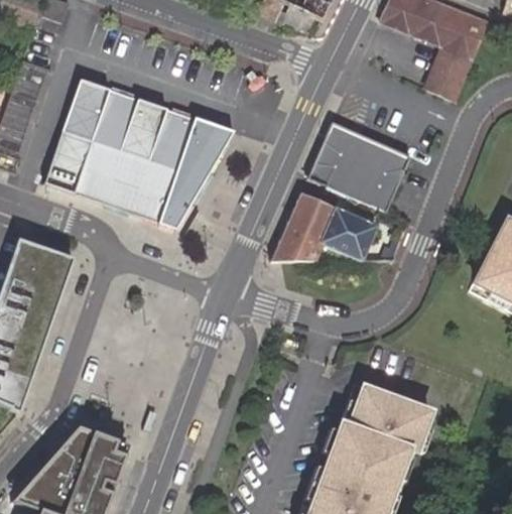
[(316,18),(324,21),(334,0),(257,0),(255,7),(276,21),(286,4),(290,6),(284,19),(311,30),(316,18)]
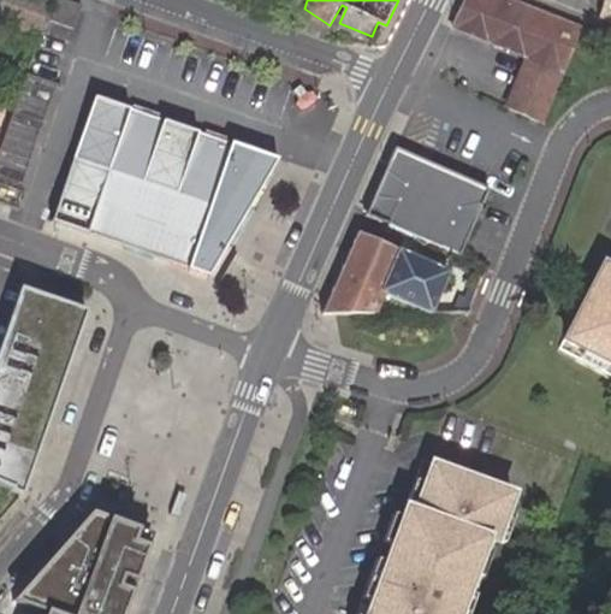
[(583,27),(516,0),(467,0),(455,28),(535,59),(515,108),(545,122),(583,27)]
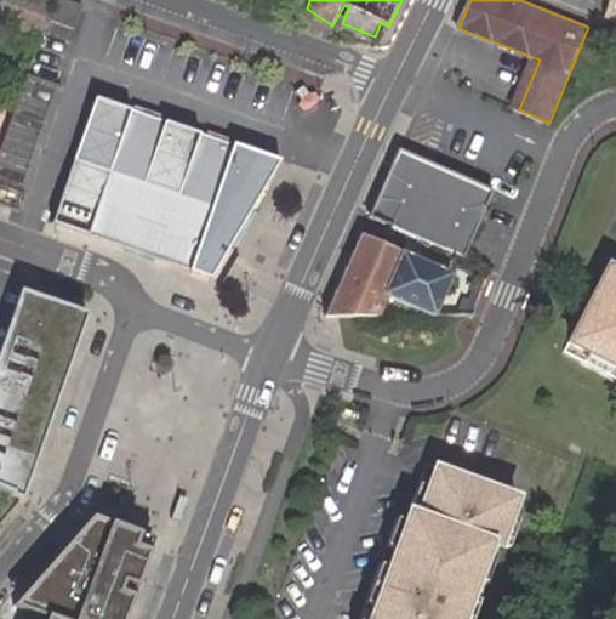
[(64,84),(29,72),(0,158),(0,200),(23,208),(64,84)]
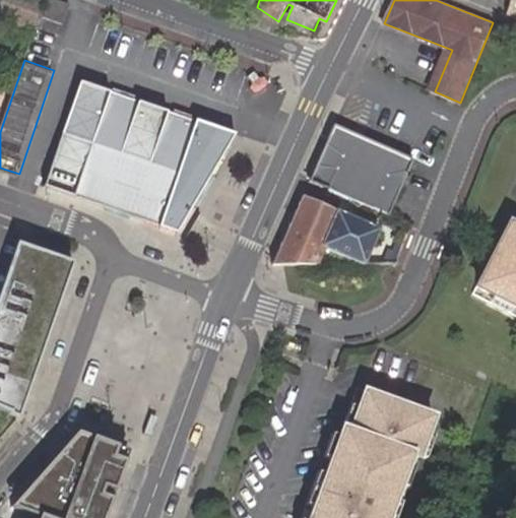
[(250,73),(255,80),(251,83),(255,89),(260,89),(270,83),(270,79),(267,73),(262,75),(257,68),(250,73)]
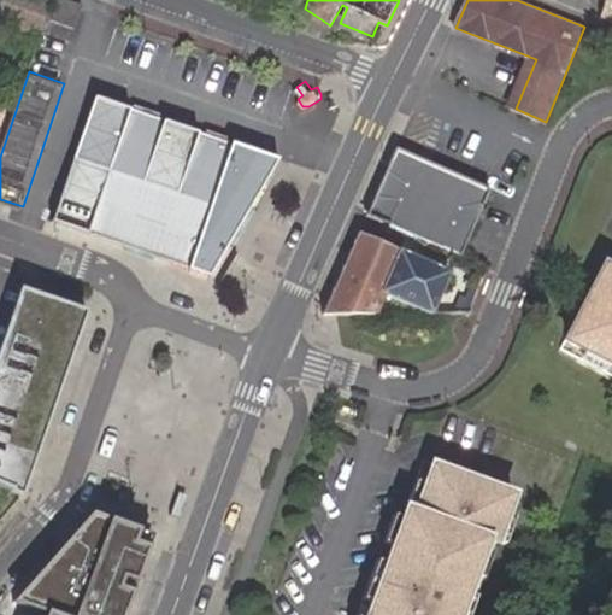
[(281,158),(96,94),(56,218),(213,274),(281,158)]
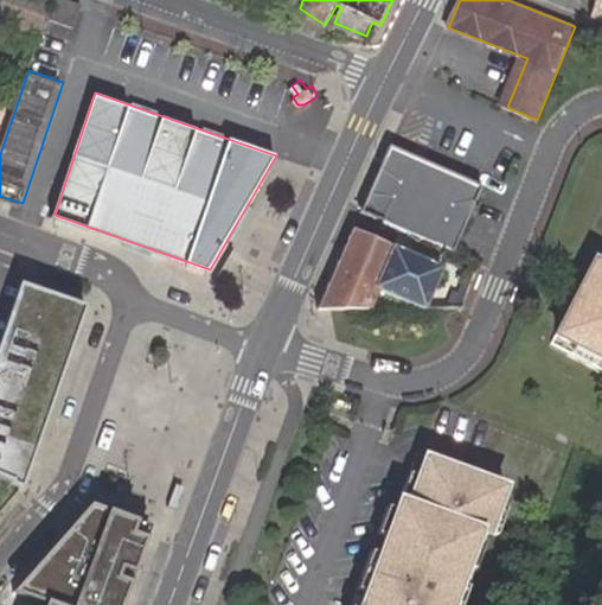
[(485,182),(392,144),(382,165),(363,210),(404,225),(456,247),(485,182)]
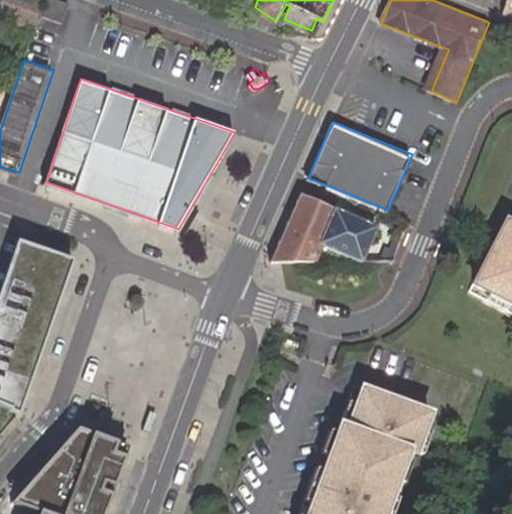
[(303,191),(274,262),(317,262),(325,243),(338,208),(303,191)]
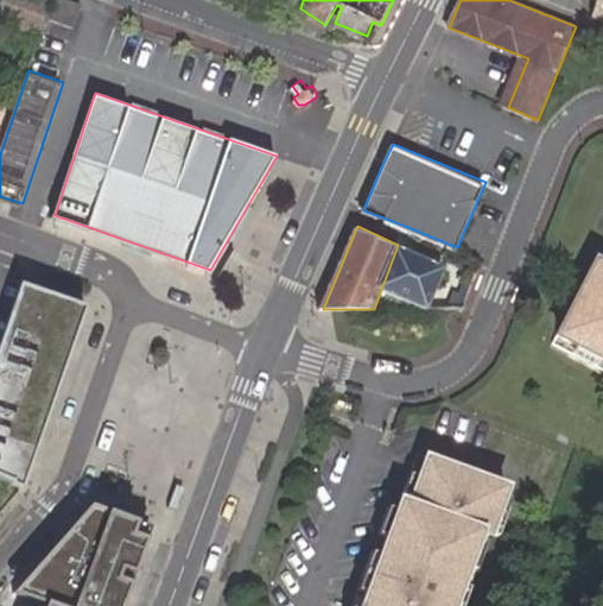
[(382,286),(431,309),(446,269),(398,245),(382,286)]
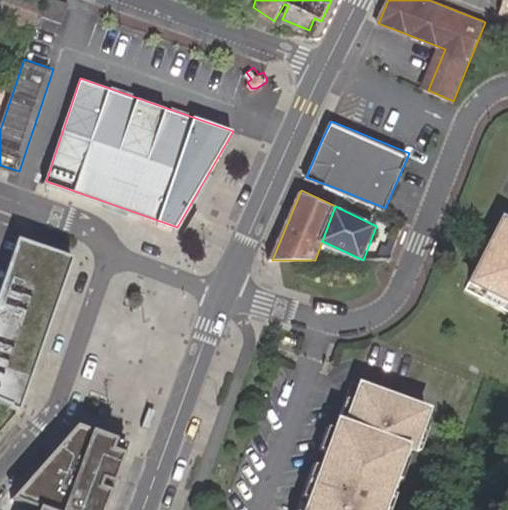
[(468,280),(507,300),(507,221),(501,217),(468,280)]
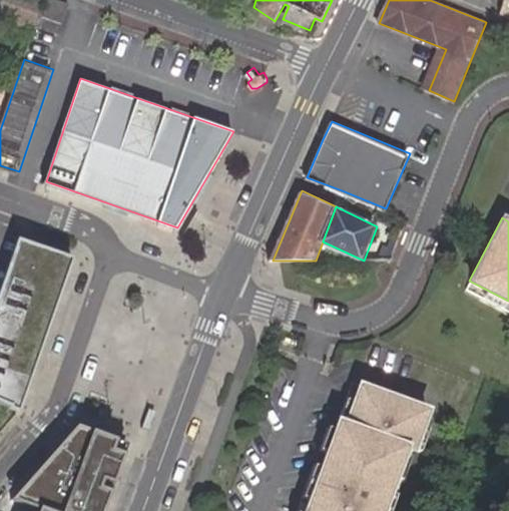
[(0,401),(16,407),(70,258),(16,238),(0,282),(0,401)]
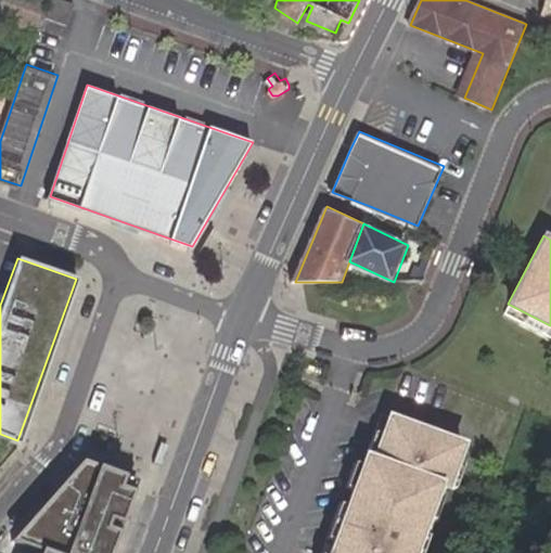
[(550,325),(508,304),(503,312),(550,336),(550,325)]
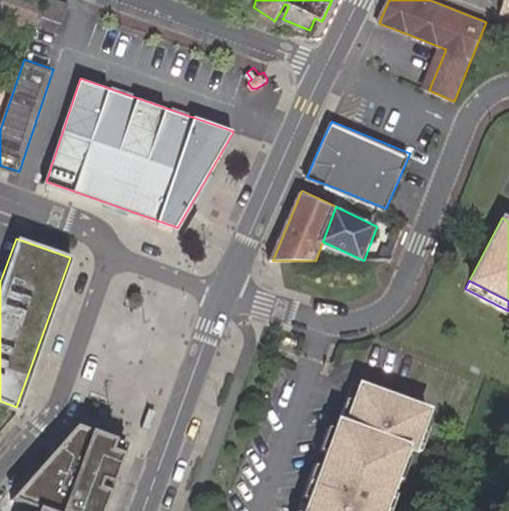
[(348,375),(336,408),(342,410),(354,377),(348,375)]
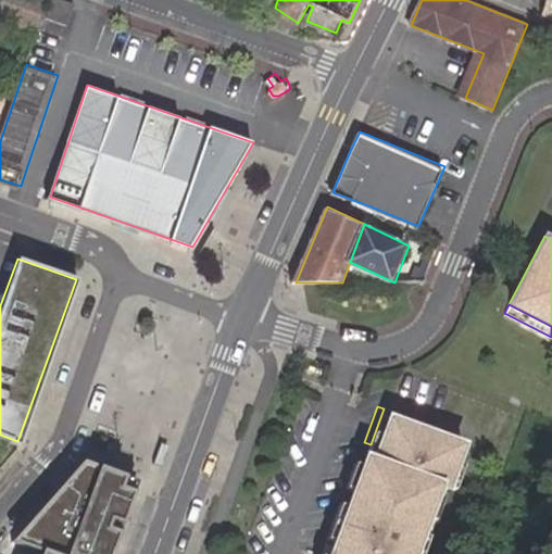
[(342,500),(329,533),(326,541),(321,553),(404,553),(434,478),(439,480),(449,453),(455,436),(384,408),(371,444),(364,442),(358,460),(348,483),(342,500)]
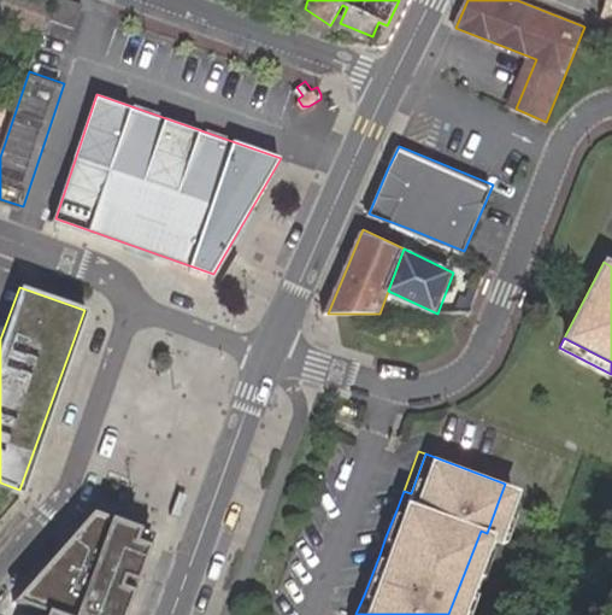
[(506,505),(498,503),(487,533),(494,537),(506,505)]
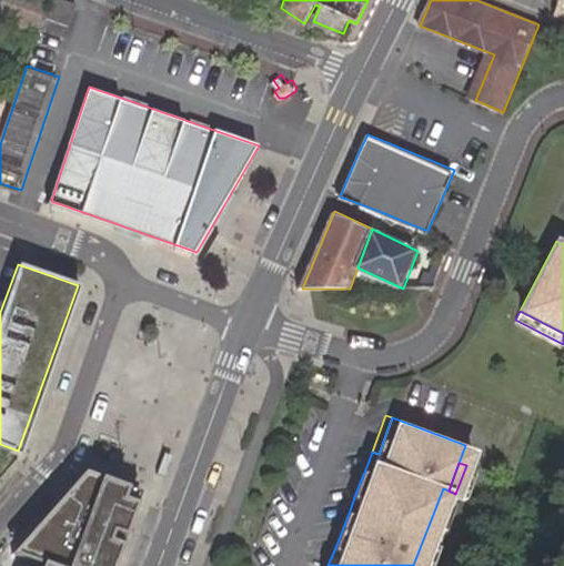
[(114,565),(144,486),(89,466),(17,548),(49,561),(47,565),(114,565)]
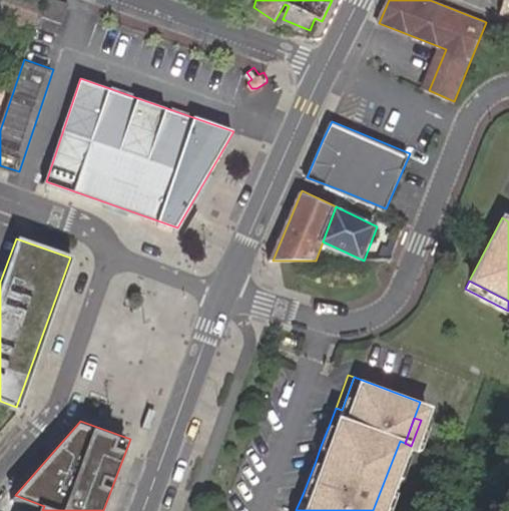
[(314,444),(321,446),(330,424),(323,421),(314,444)]
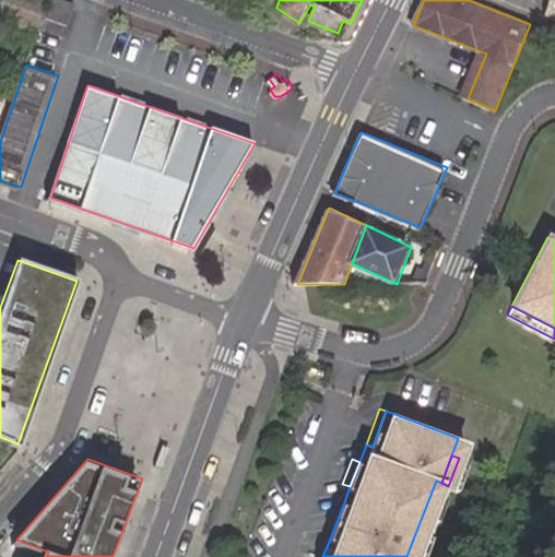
[(413,556),(441,483),(436,481),(406,556),(413,556)]
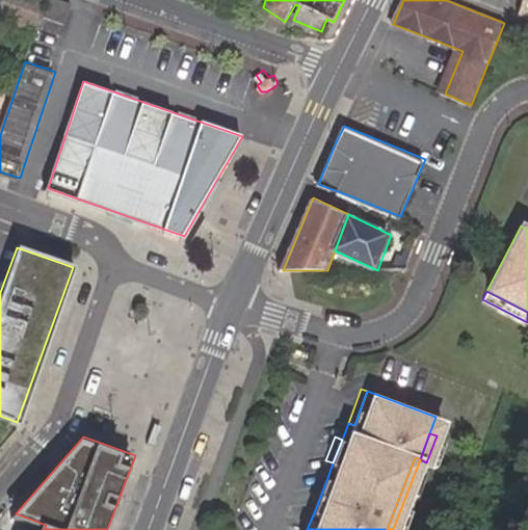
[(308,507),(315,510),(327,478),(319,475),(308,507)]
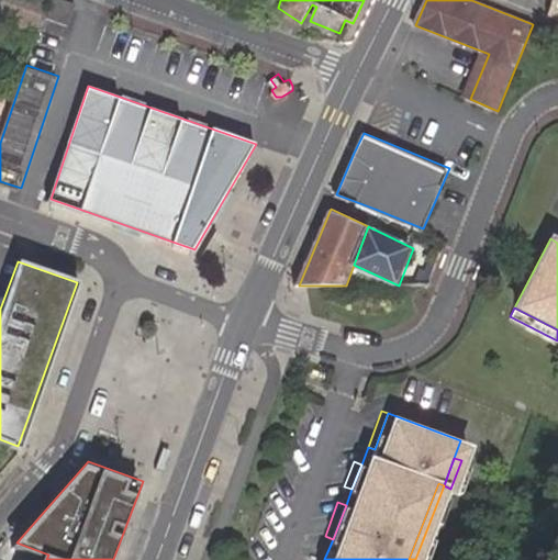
[(324,559),(330,547),(322,544),(315,559),(324,559)]
